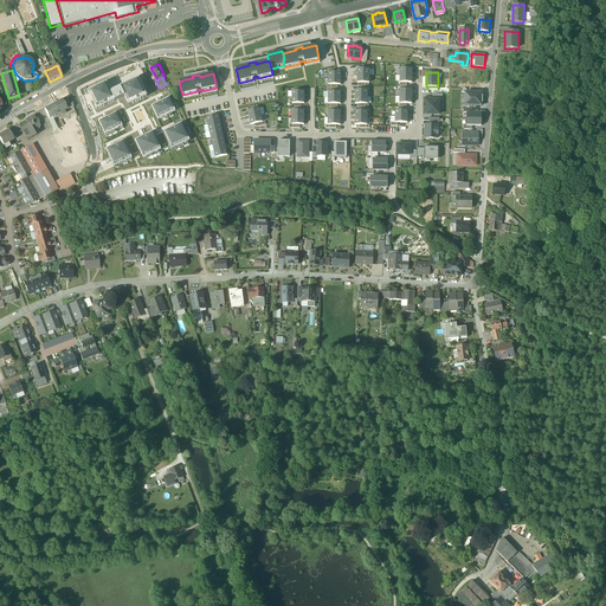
[(107,82),(89,91),(97,110),(124,97),(129,107),(147,97),(139,78),(111,91),(107,82)]
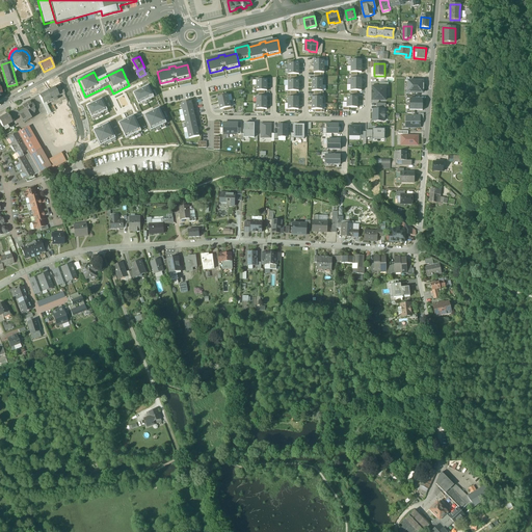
[(423,82),(416,82),(409,82),(409,79),(406,79),(406,82),(408,82),(408,94),(423,94),(423,90),(424,90),(424,85),(423,85),(423,82)]
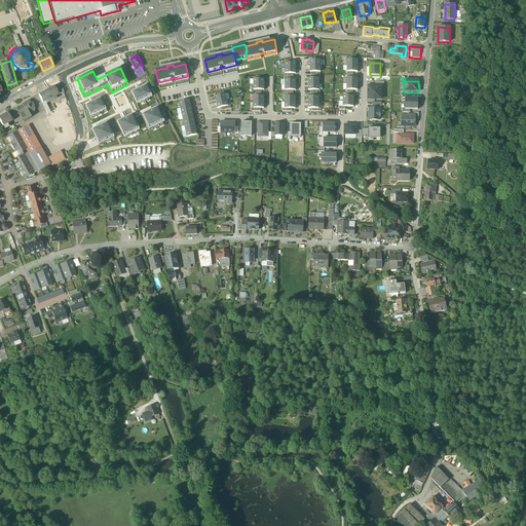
[(59,85),(53,87),(59,95),(59,96),(63,92),(63,94),(64,92),(63,89),(62,90),(59,85)]
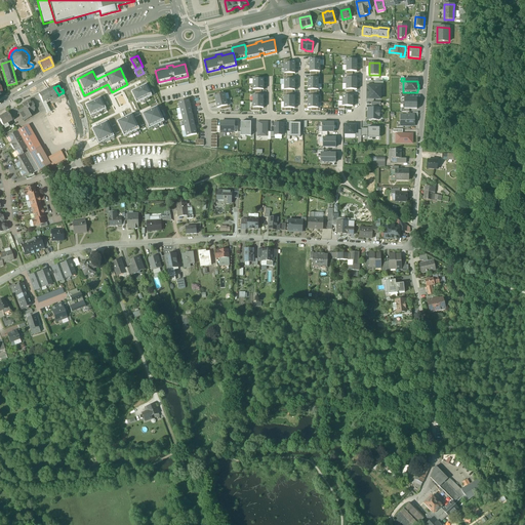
[(147,85),(131,92),(136,104),(152,96),(147,85)]
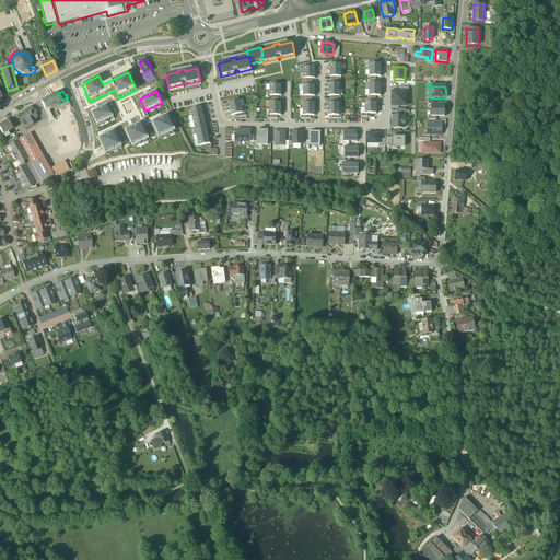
[(399,92),(393,92),(393,105),(406,105),(406,93),(399,92)]
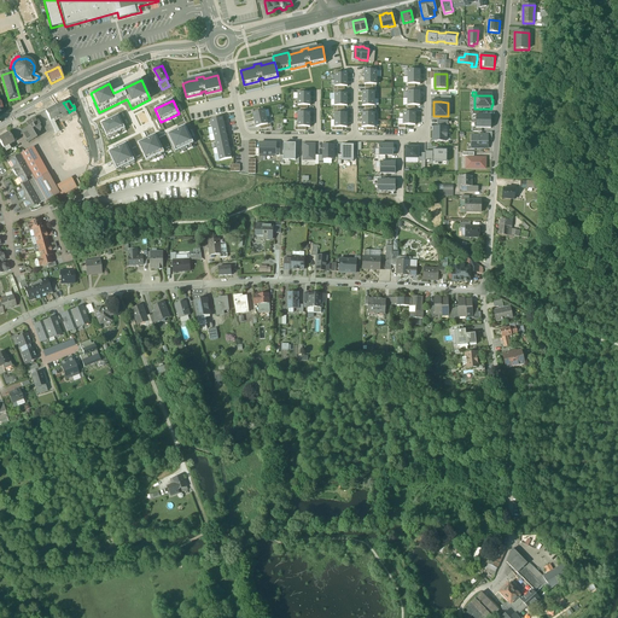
[(65,114),(69,111),(63,103),(54,108),(59,117),(62,116),(65,114)]
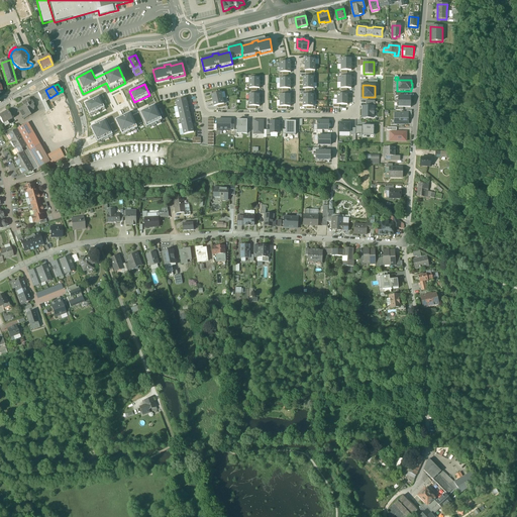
[(41,102),(44,101),(49,98),(45,90),(37,94),(41,102)]
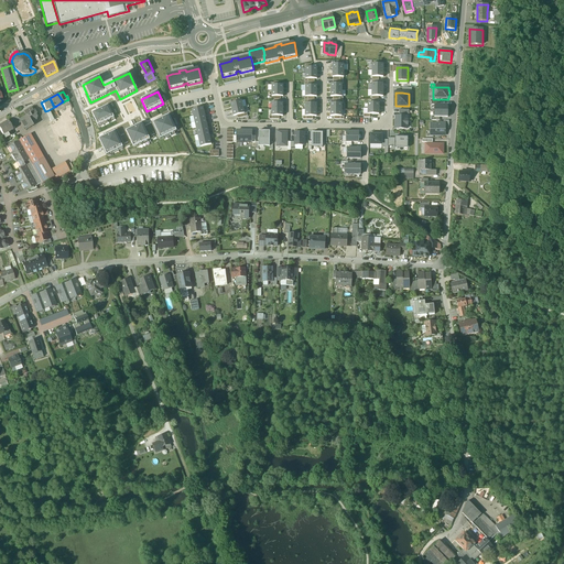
[(230,104),(231,110),(243,108),(241,101),(238,102),(231,104),(230,104)]
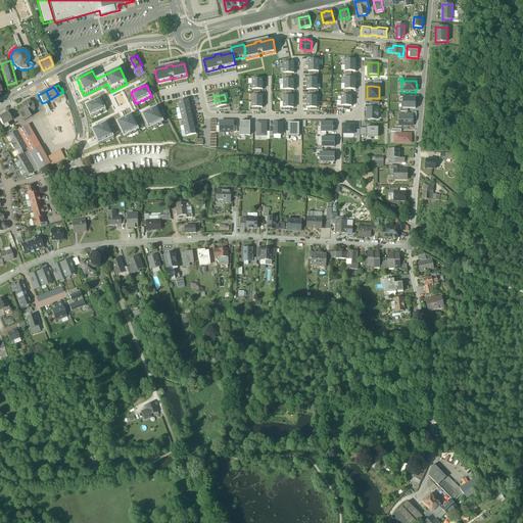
[(33,97),(40,112),(46,110),(42,103),(38,95),(33,97)]
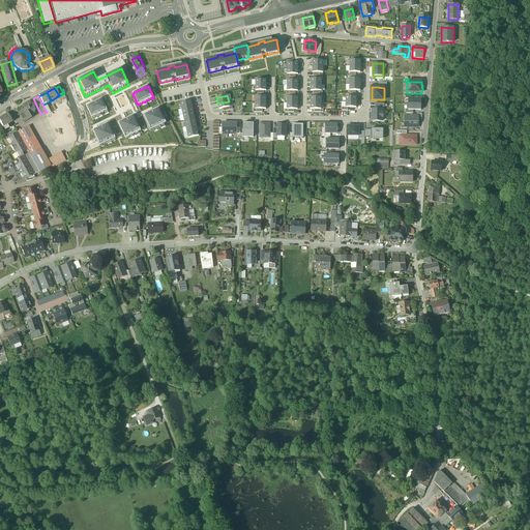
[(61,105),(63,111),(70,109),(66,99),(61,101),(62,104),(61,105)]
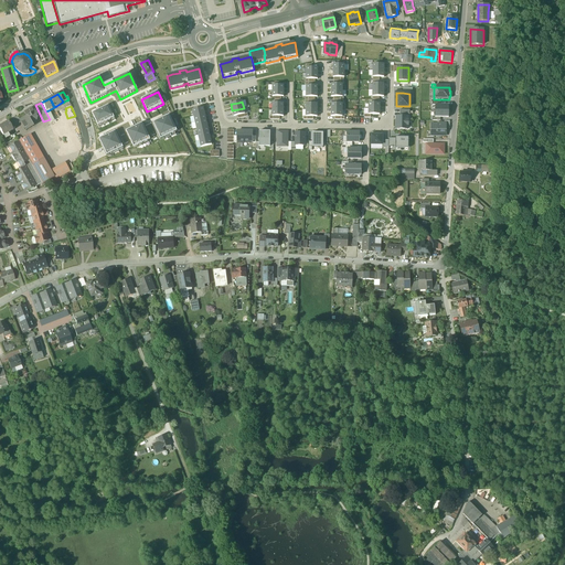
[(108,106),(92,114),(98,126),(115,118),(108,106)]
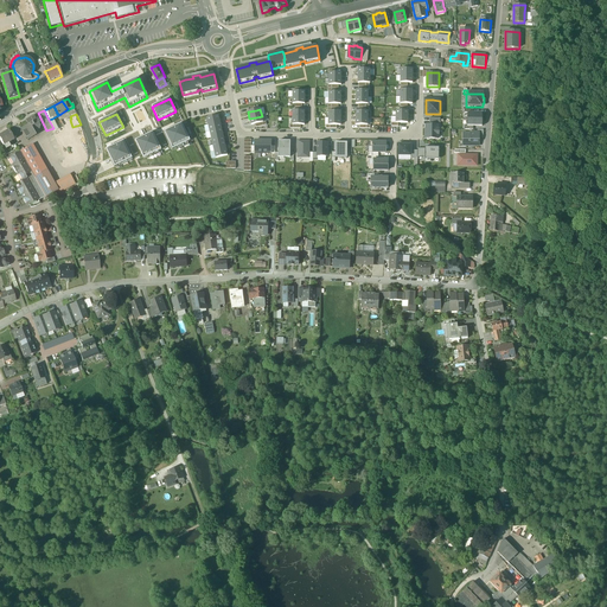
[(21,129),(27,141),(36,136),(36,135),(38,134),(39,127),(38,125),(39,123),(34,116),(29,120),(31,123),(29,126),(21,129)]
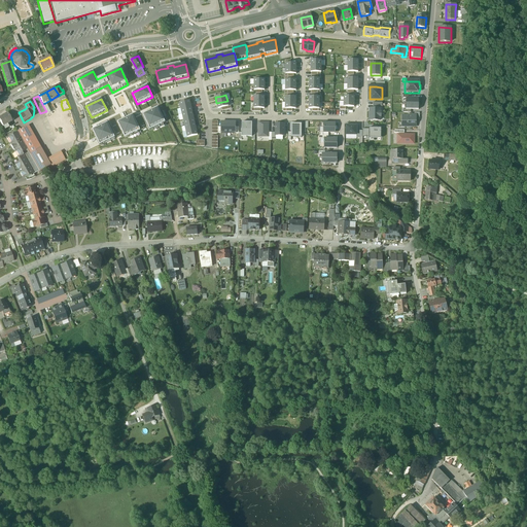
[(229,106),(227,101),(216,103),(218,109),(221,108),(229,106)]
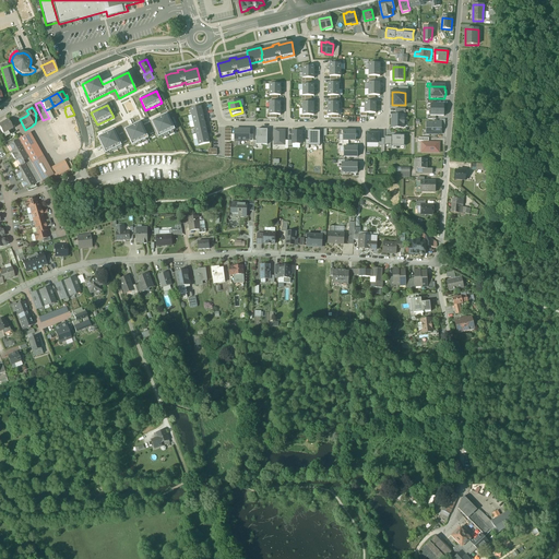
[(167,114),(152,122),(159,139),(176,130),(167,114)]
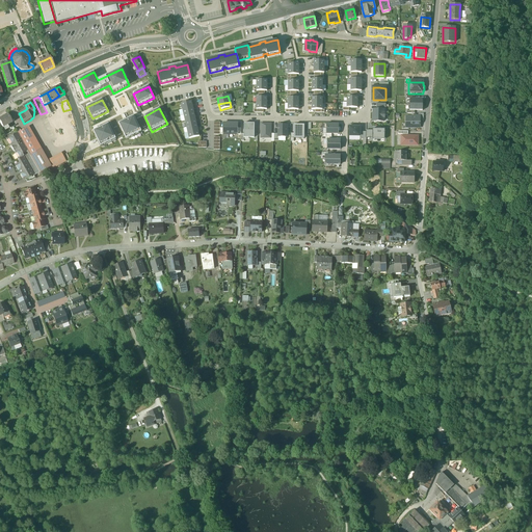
[(16,109),(10,113),(14,118),(19,115),(16,109)]
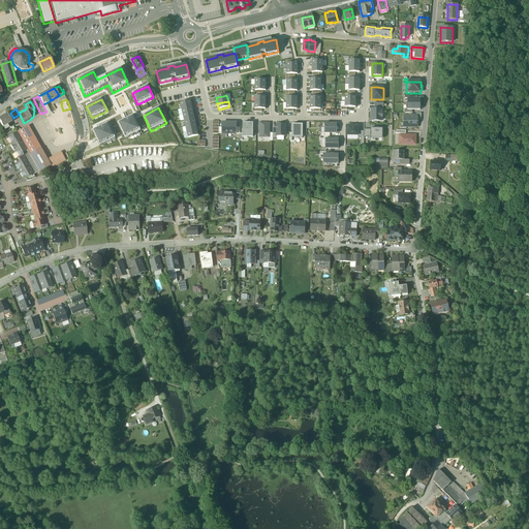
[(381,110),(372,109),(371,117),(370,117),(370,121),(381,121),(381,117),(382,117),(382,113),(381,113),(381,110)]
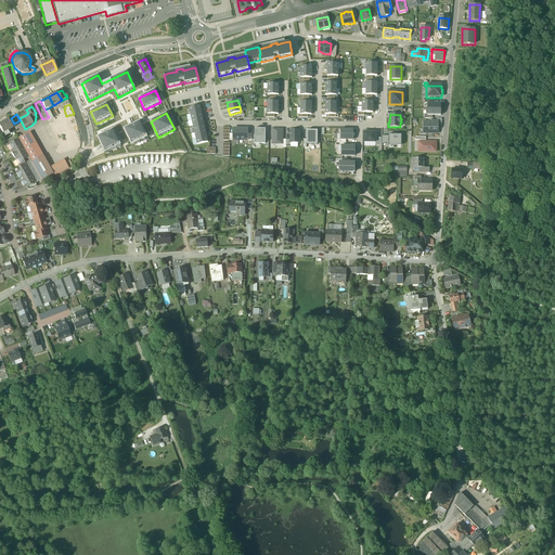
[(0,124),(0,128),(3,133),(13,128),(11,126),(8,119),(0,124)]
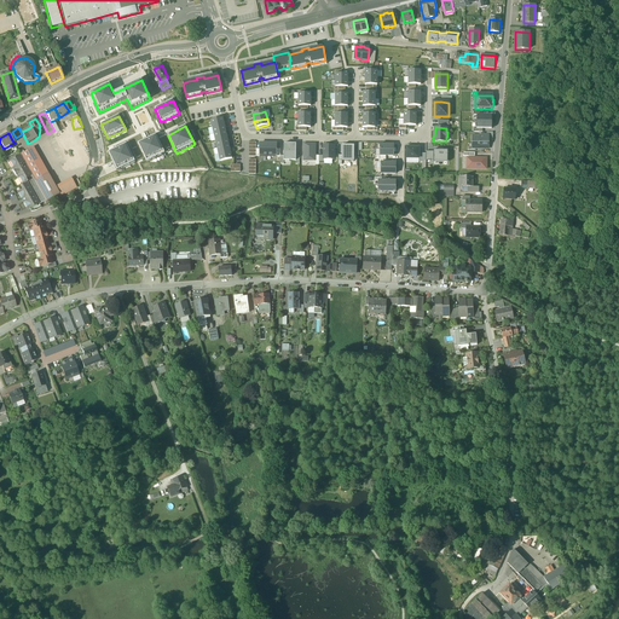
[(156,136),(138,144),(146,162),(165,154),(156,136)]
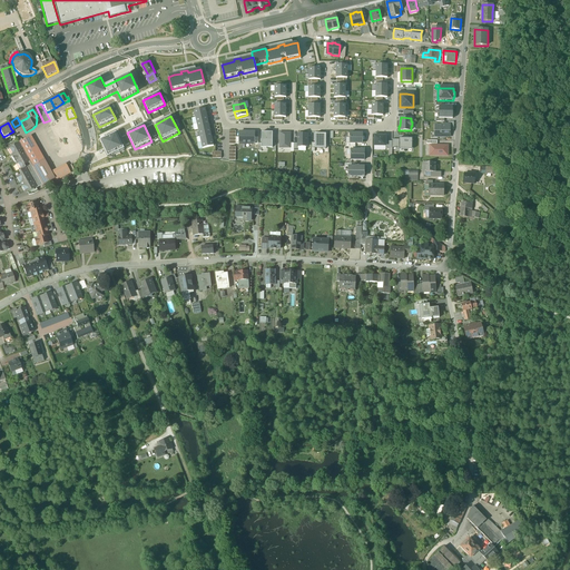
[(449,126),(435,126),(435,133),(436,133),(436,137),(450,137),(450,130),(450,126),(449,126)]
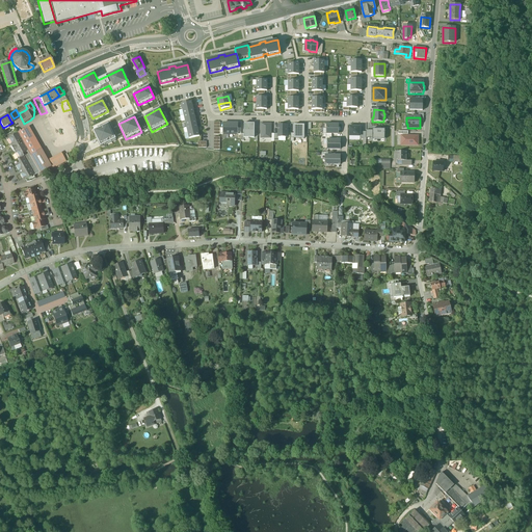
[(109,124),(94,131),(101,147),(116,139),(109,124)]
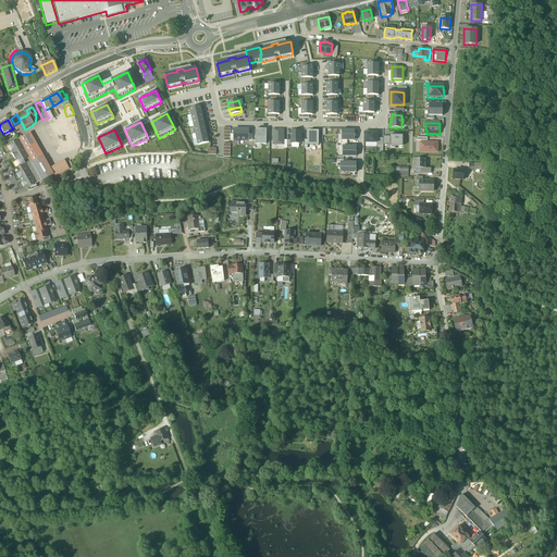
[(249,130),(234,130),(234,135),(234,141),(249,141),(249,135),(249,130)]
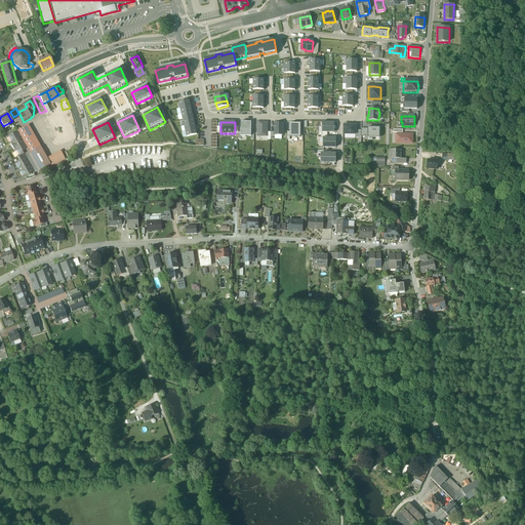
[(251,122),(241,122),(241,132),(241,136),(251,136),(251,132),(251,122)]
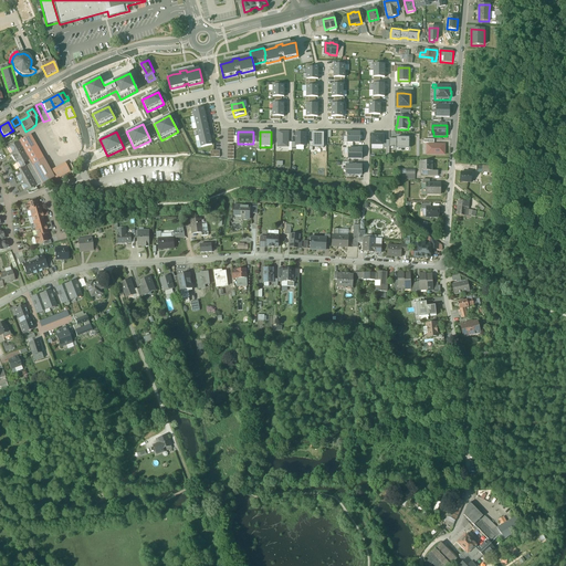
[(278,132),(278,147),(289,147),(289,143),(289,132),(278,132)]
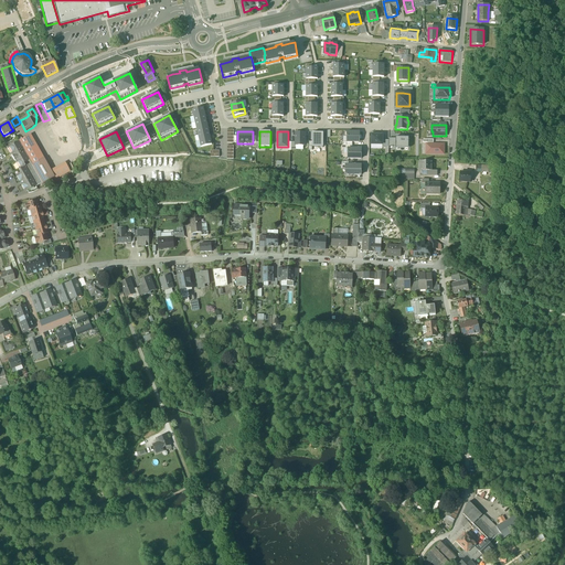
[(305,134),(296,132),(296,142),(296,146),(304,146),(305,146),(305,134)]
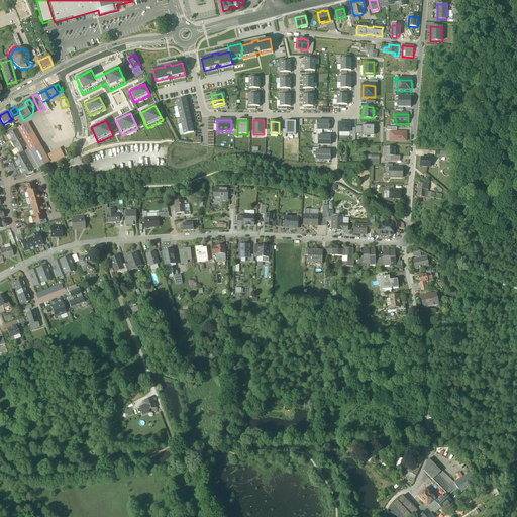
[(328,121),(315,121),(315,125),(317,125),(317,130),(322,130),(328,130),(328,121)]
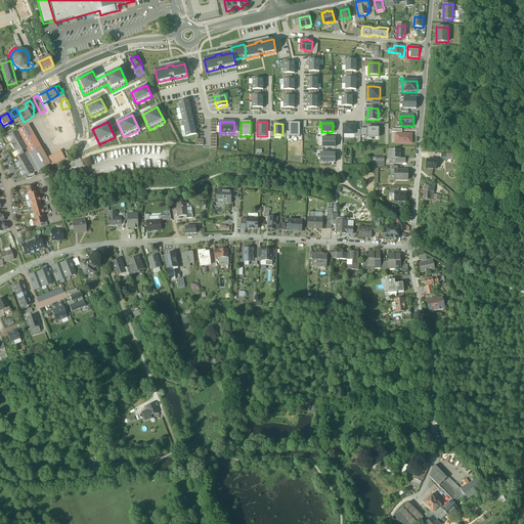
[(300,124),(290,124),(290,132),(290,137),(300,137),(300,124)]
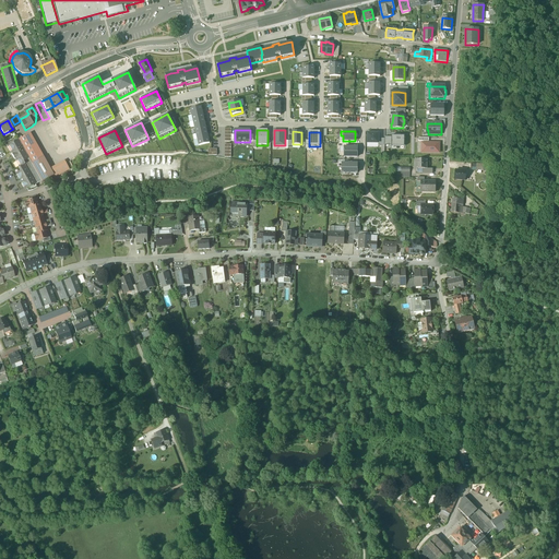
[(28,159),(32,164),(43,157),(44,157),(30,133),(18,140),(28,159)]
